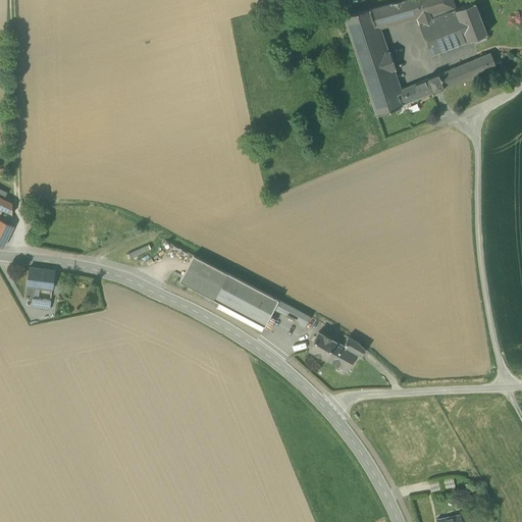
[(452,0),(405,0),(401,1),(406,19),(416,16),(419,23),(456,10),(452,0)]
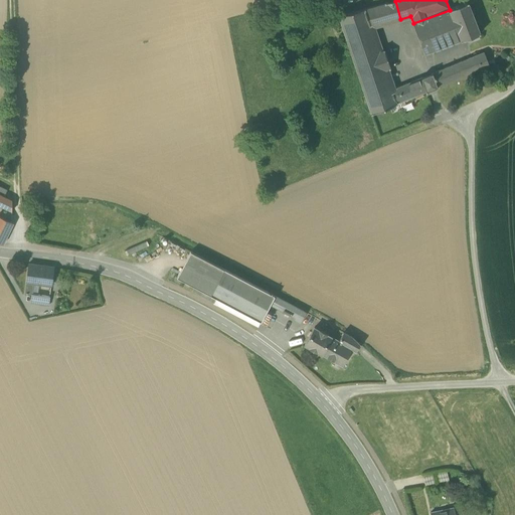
[(395,1),(388,3),(393,21),(400,19),(395,1)]
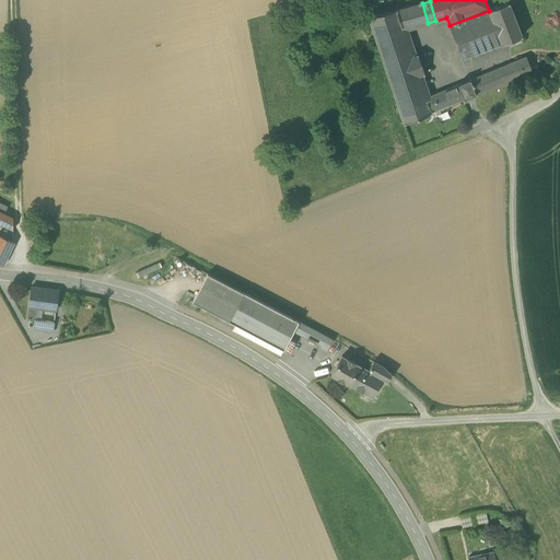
[(403,30),(428,23),(422,3),(369,19),(404,124),(422,117),(431,113),(426,98),(419,77),(424,74),(418,55),(412,57),(403,30)]
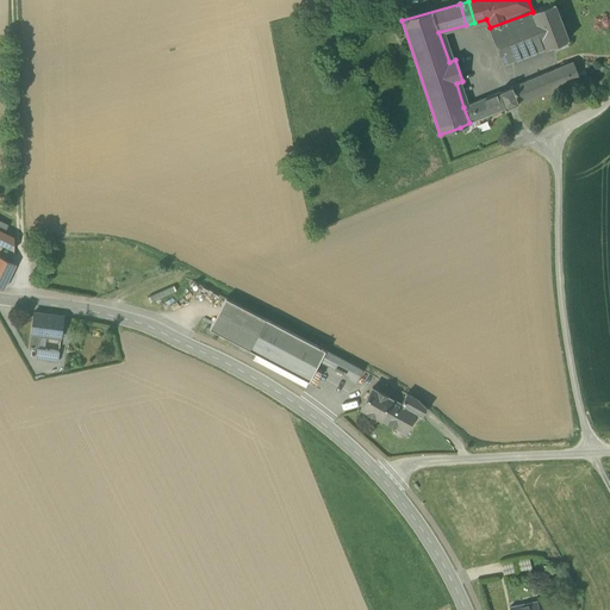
[(490,27),(504,64),(546,49),(568,41),(554,4),(533,12),(490,27)]
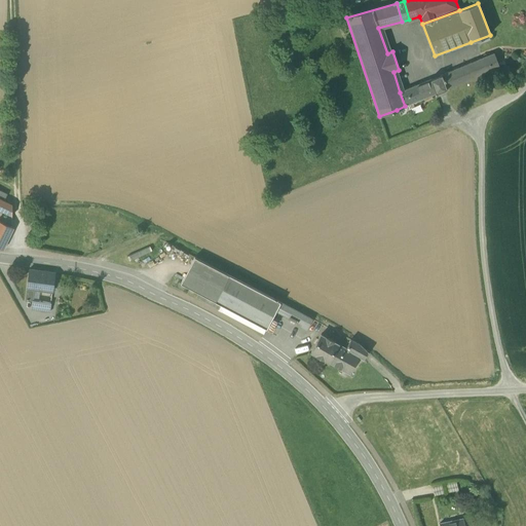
[(494,53),(441,76),(446,89),(499,68),(494,53)]
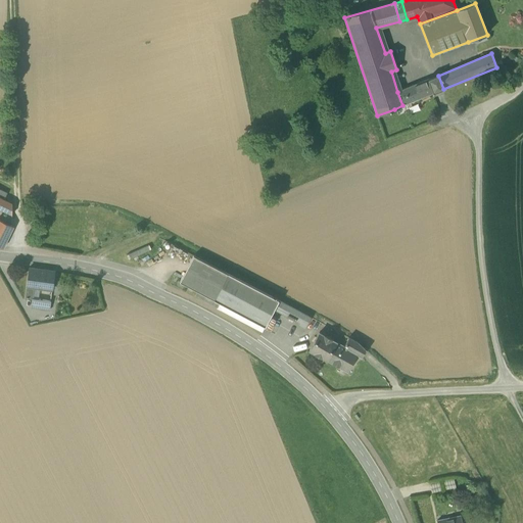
[(434,93),(443,89),(438,76),(429,79),(434,93)]
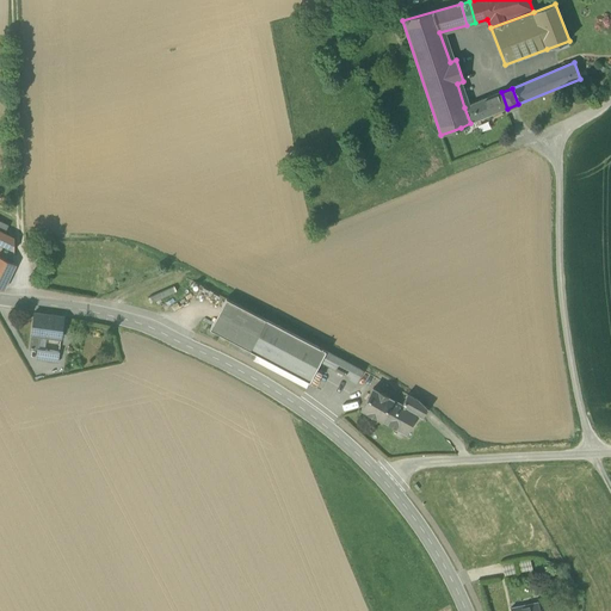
[(464,107),(470,123),(489,116),(507,109),(501,92),(464,107)]
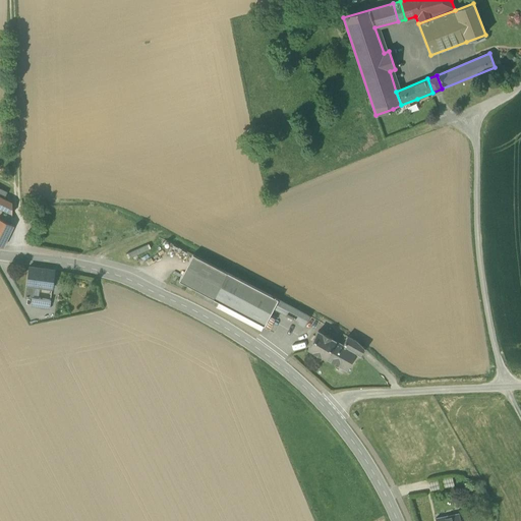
[(12,204),(0,197),(0,208),(12,215),(12,204)]
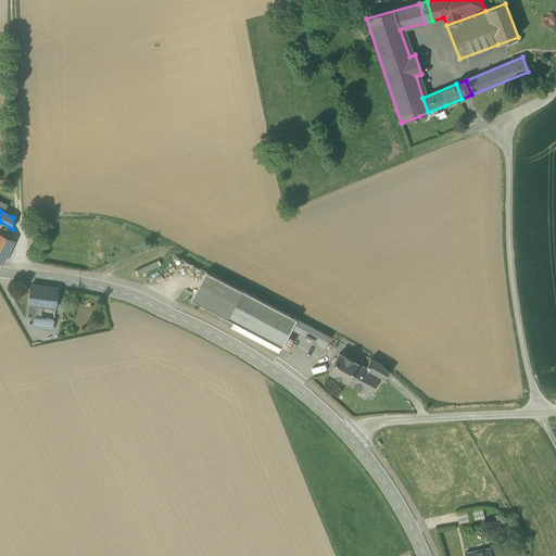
[(0,235),(0,263),(3,265),(4,263),(14,242),(0,235)]
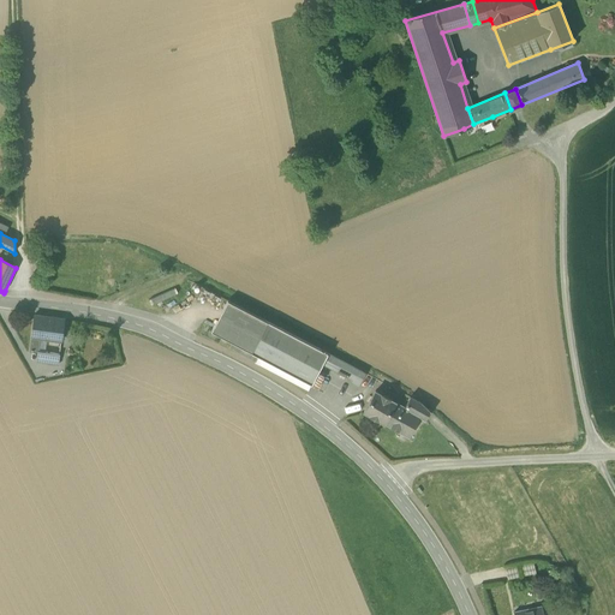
[(177,290),(149,300),(151,305),(179,294),(177,290)]
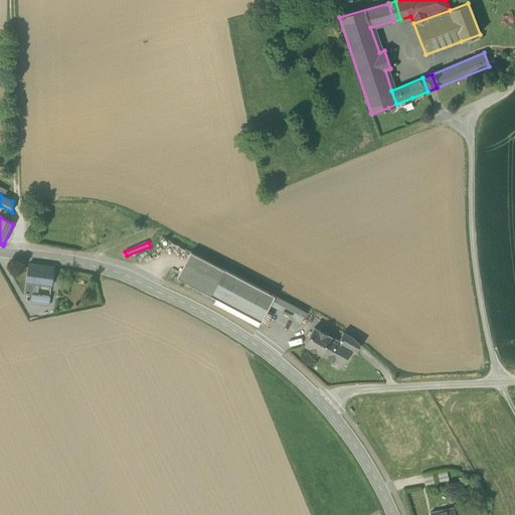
[(195,288),(211,296),(224,271),(191,252),(177,278),(195,288)]
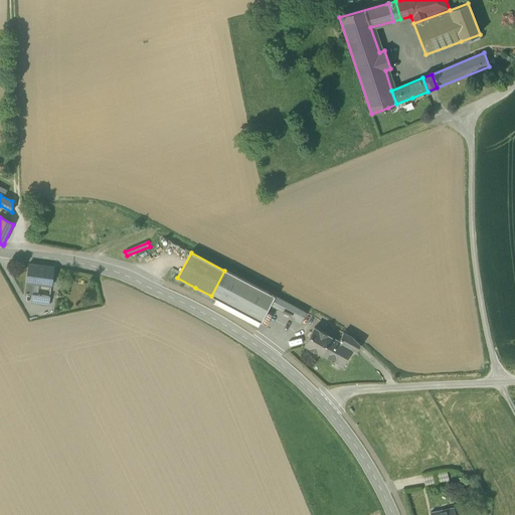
[(50,287),(51,287),(53,268),(29,265),(26,284),(36,285),(50,287)]
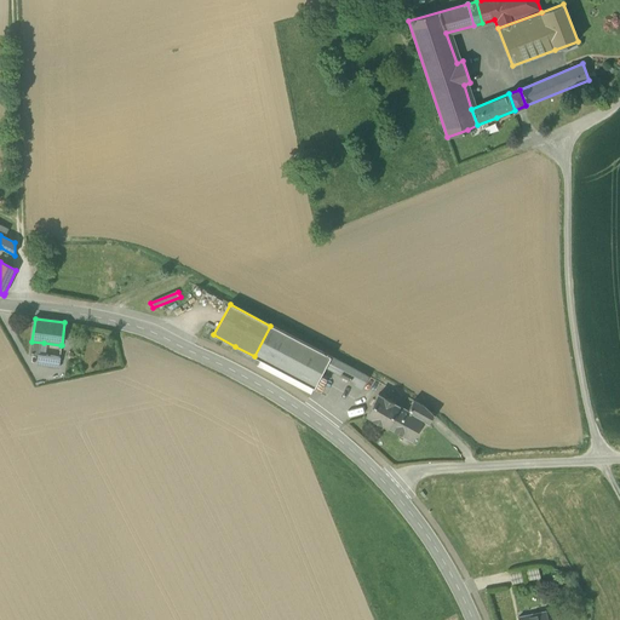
[(270,326),(254,356),(262,360),(314,388),(325,367),(331,357),(270,326)]
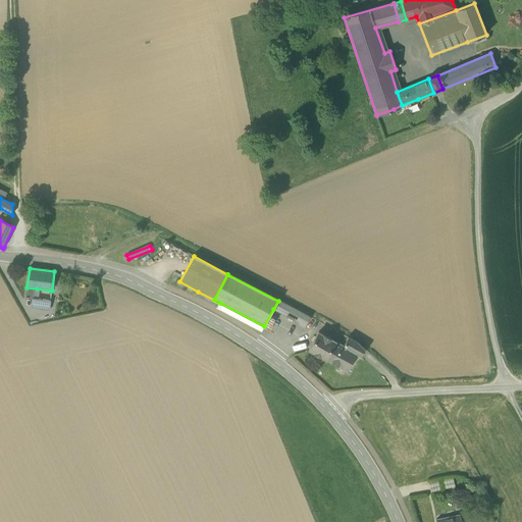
[(24,301),(35,302),(37,289),(27,288),(27,291),(24,301)]
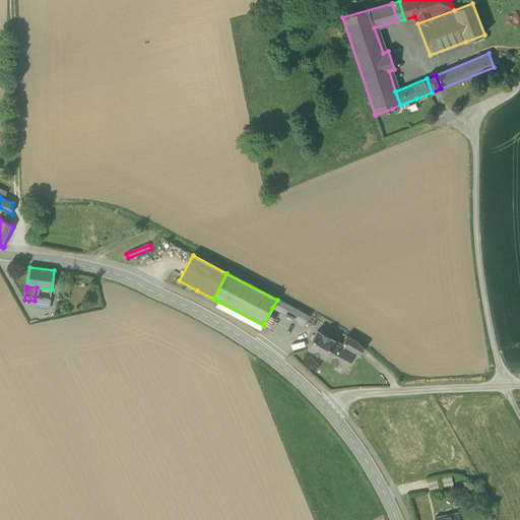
[(213,299),(197,290),(194,295),(216,307),(219,302),(213,299)]
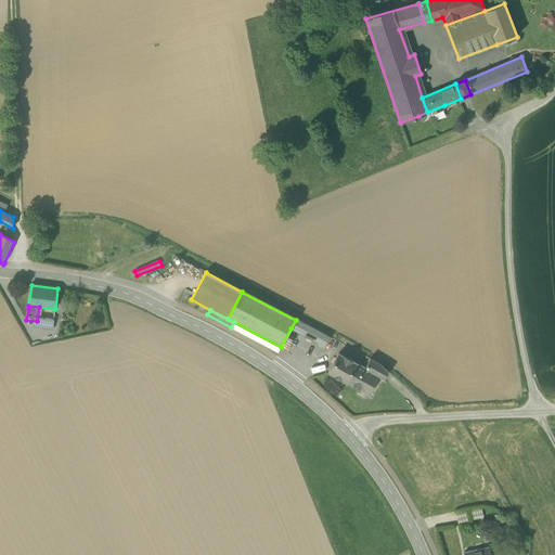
[(291,328),(319,344),(323,334),(296,320),(291,328)]
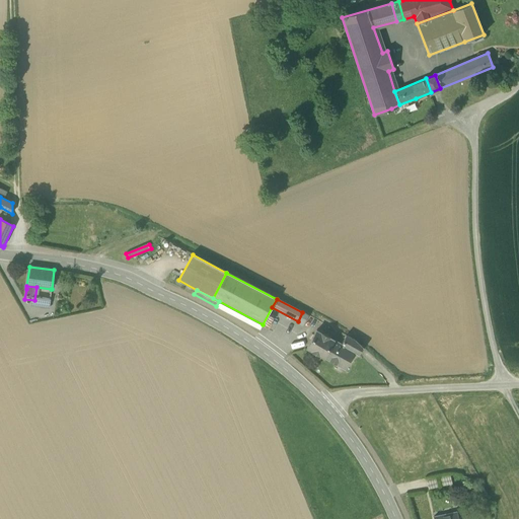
[(49,302),(34,300),(33,310),(34,311),(47,312),(52,313),(54,303),(49,302)]
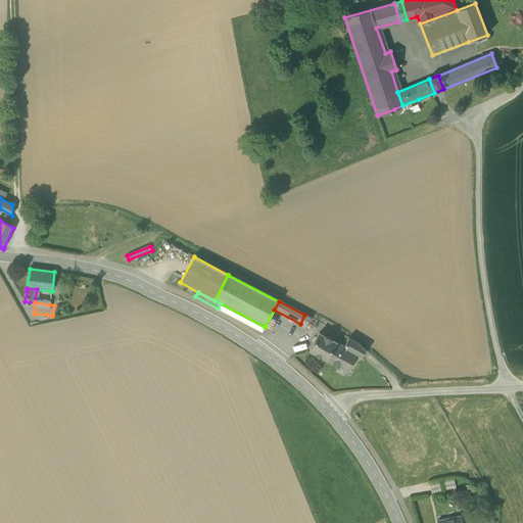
[(265,327),(221,303),(218,308),(218,310),(262,333),(265,327)]
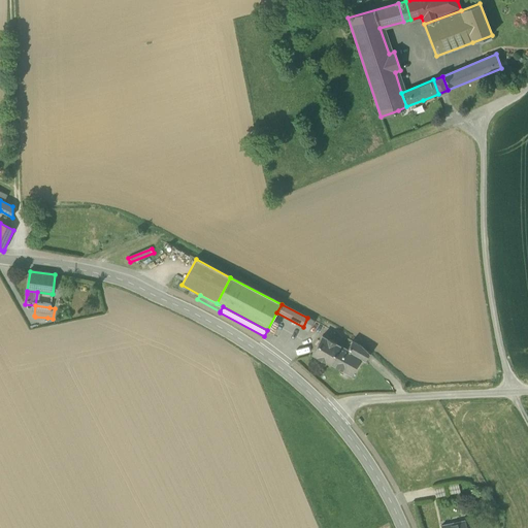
[(314,321),(307,318),(303,327),(301,329),(308,332),(314,321)]
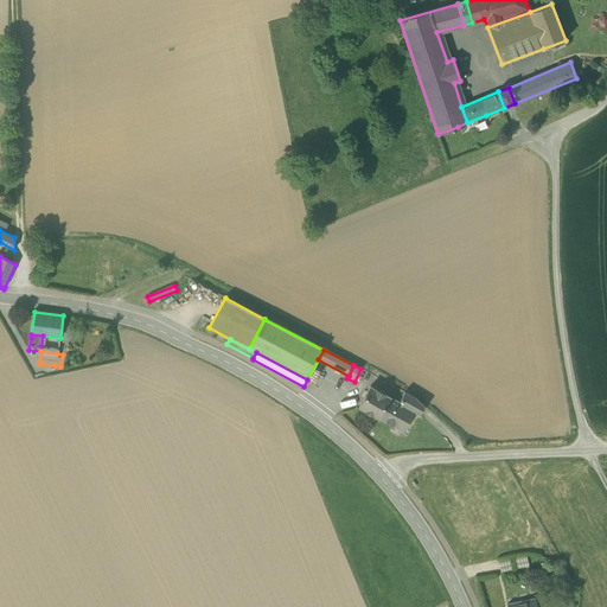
[(315,369),(308,381),(314,384),(320,371),(315,369)]
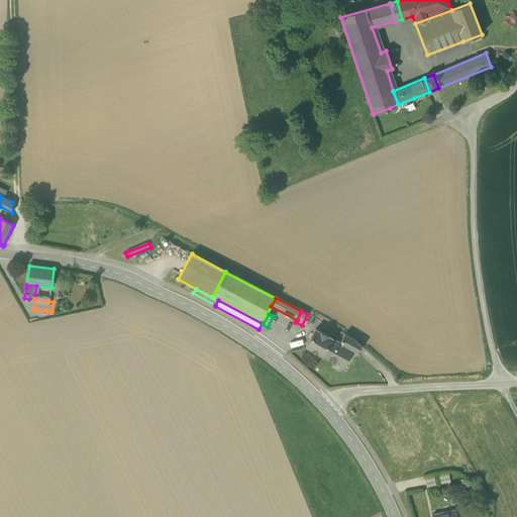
[(323,355),(341,366),(350,349),(357,353),(362,346),(353,339),(345,334),(340,342),(316,329),(306,346),(323,356),(323,355)]
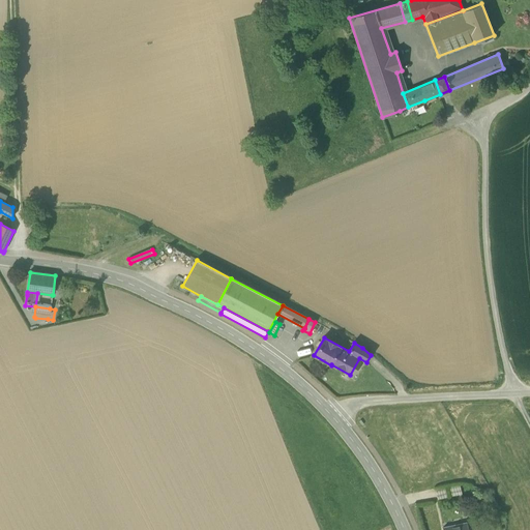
[(460,486),(449,488),(452,498),(463,495),(460,486)]
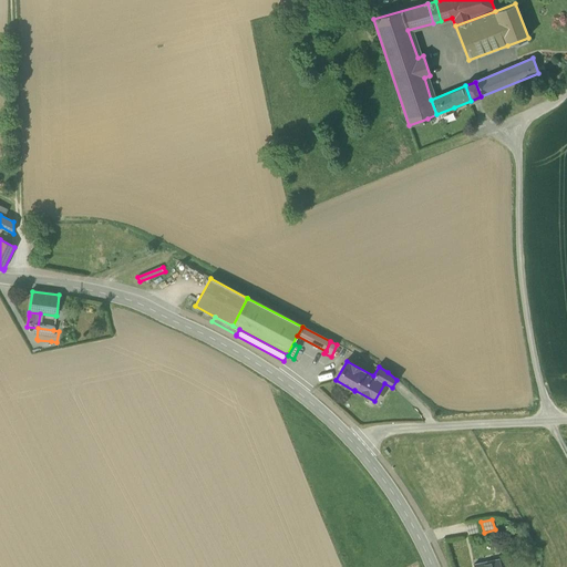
[(476,522),(466,525),(468,535),(478,533),(476,522)]
